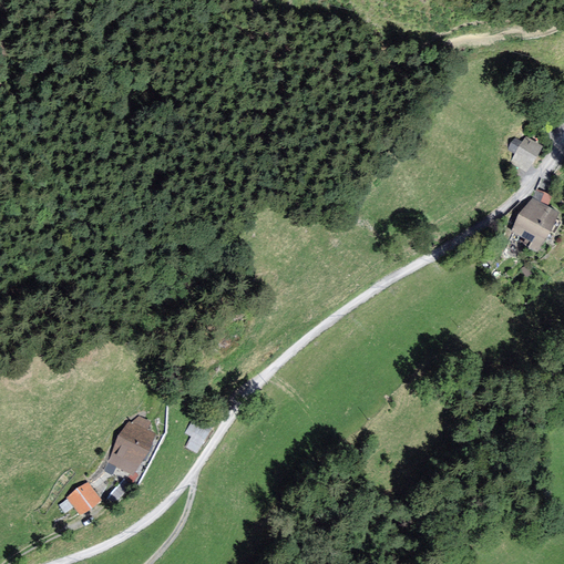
[(537,143),(523,134),(520,141),(514,137),(509,147),(514,151),(510,160),(524,167),(537,143)]
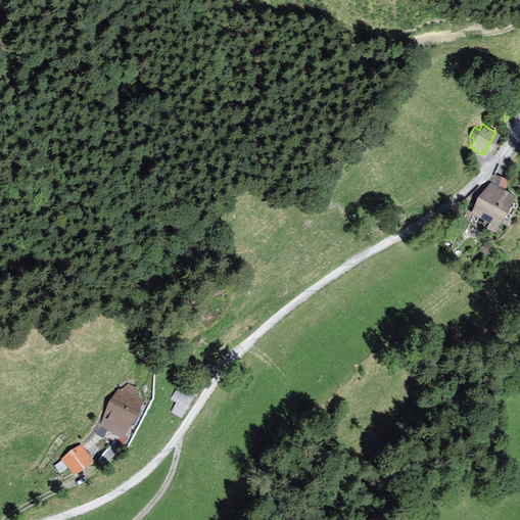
[(492,173),(488,180),(470,213),(487,222),(485,226),(492,230),(513,194),(502,188),(507,180),(492,173)]
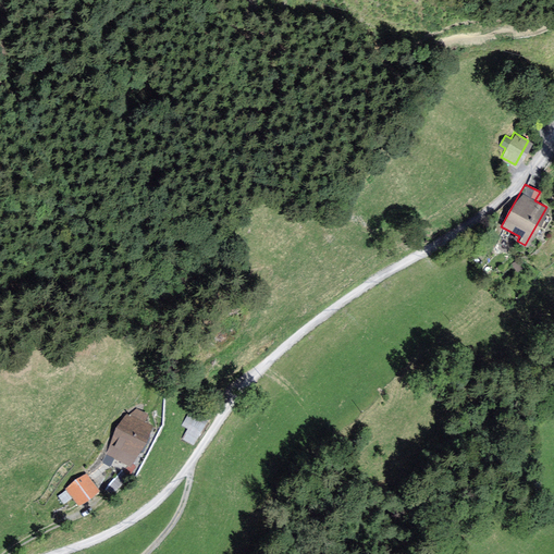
[(145,414),(132,407),(128,414),(124,413),(103,452),(130,466),(151,426),(142,420),(145,414)]
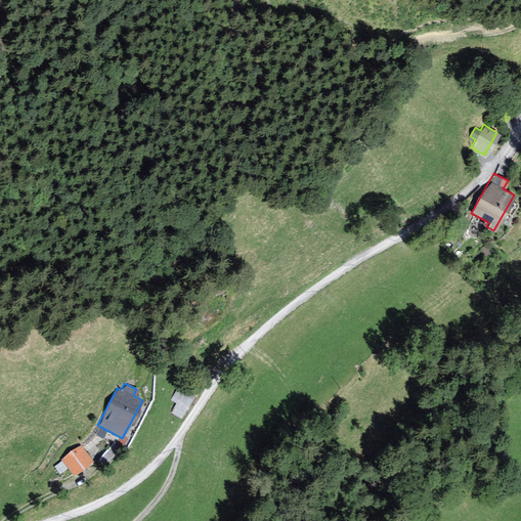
[(90,463),(78,445),(59,459),(52,464),(59,474),(68,469),(73,476),(90,463)]
